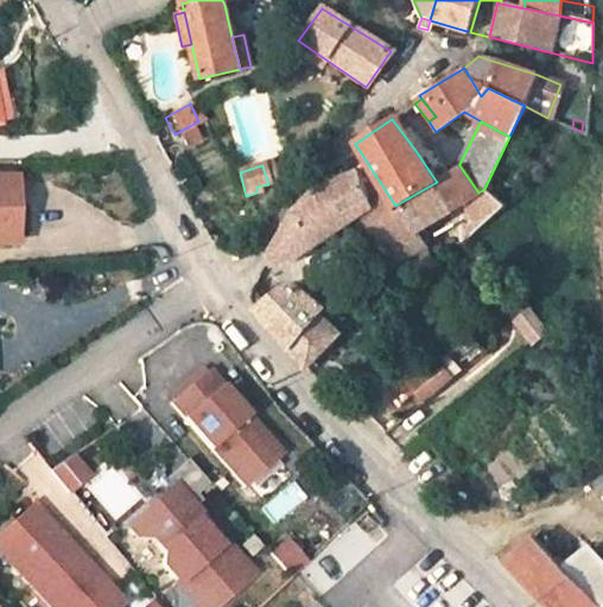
[(436,181),(437,182),(395,206),(416,233),(469,200),(486,216),(499,204),(484,189),(478,193),(459,165),(436,181)]
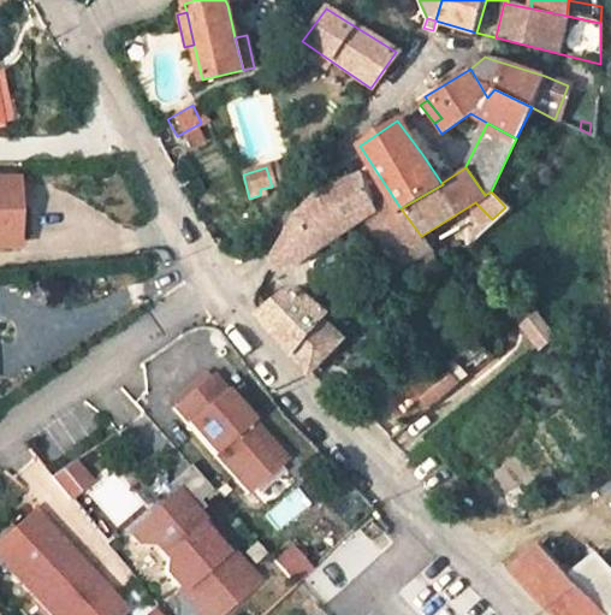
[(363,175),(318,190),(294,219),(278,247),(271,260),(277,268),(296,262),(366,217),(391,258),(367,271),(375,285),(399,271),(398,270),(431,249),(421,236),(401,208),(397,210),(387,196),(377,205),(363,175)]
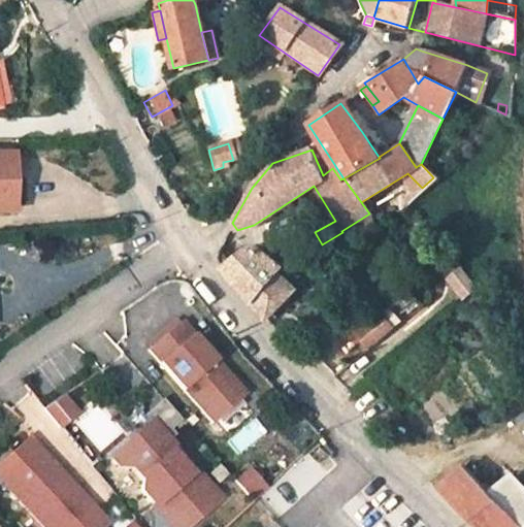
[(0,211),(8,212),(8,156),(0,155),(0,211)]
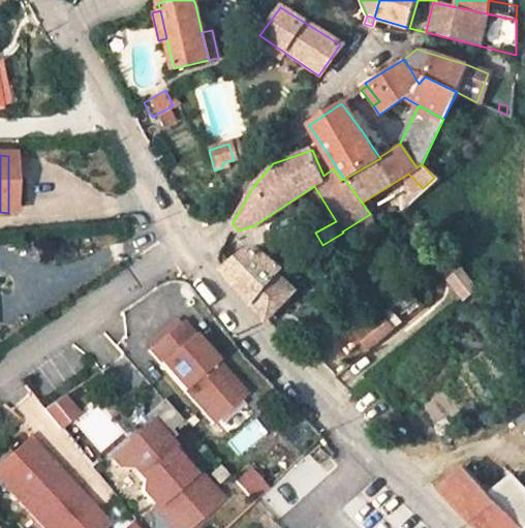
[(281,268),(253,244),(228,264),(222,269),(250,303),(276,274),(281,268)]
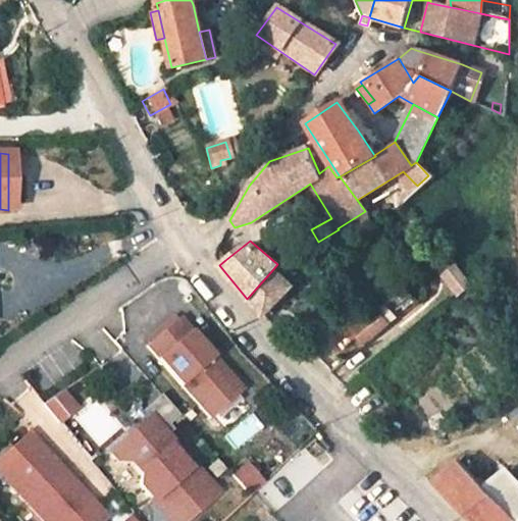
[(216,250),(215,254),(215,261),(219,265),(225,260),(216,250)]
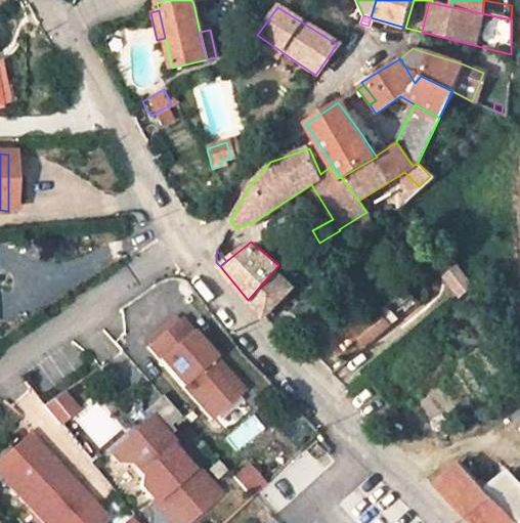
[(457,262),(439,275),(457,299),(473,286),(457,262)]
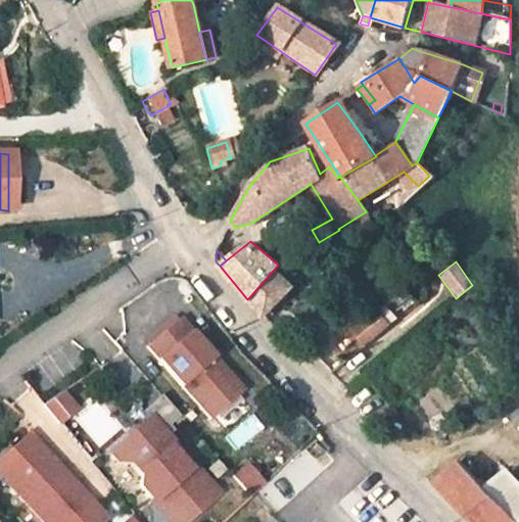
[(273,271),(247,299),(250,303),(263,315),(289,288),(273,271)]
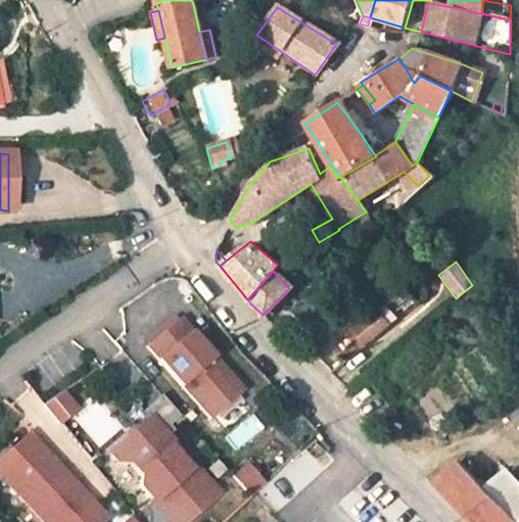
[(365,342),(389,323),(376,306),(352,326),(365,342)]
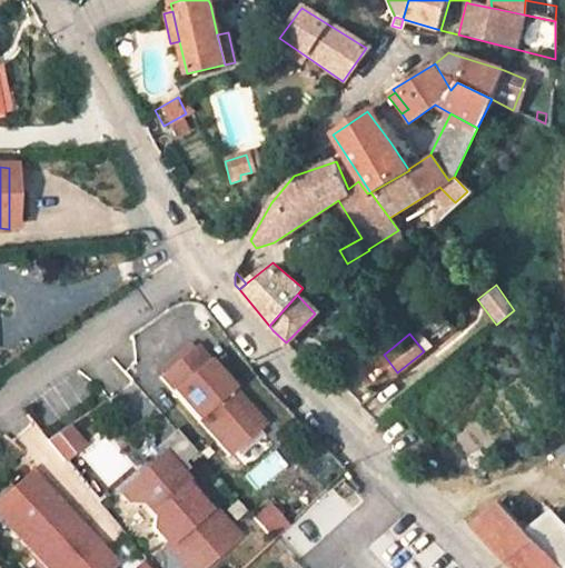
[(235,391),(198,347),(162,378),(229,459),(266,429),(248,408),(244,411),(230,395),(235,391)]
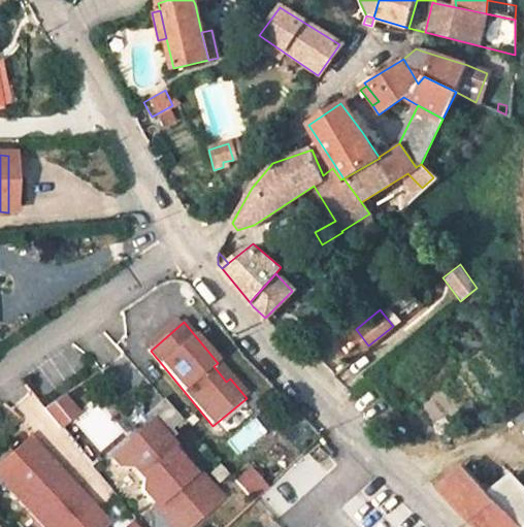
[(59,397),(39,410),(55,429),(73,416),(59,397)]
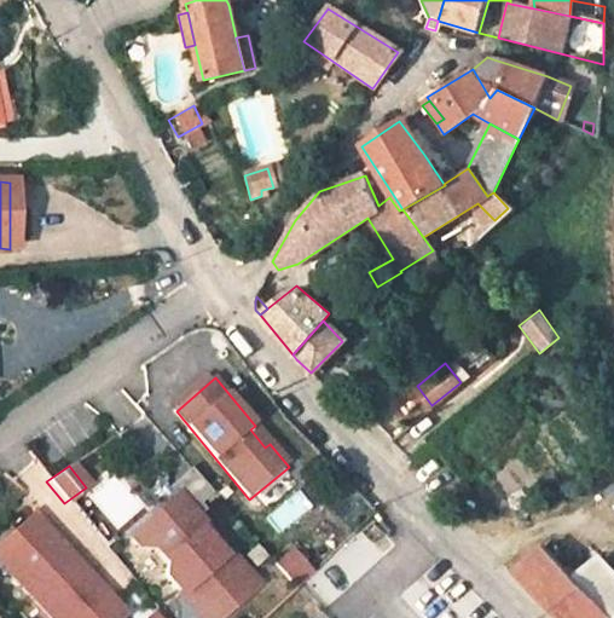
[(178,495),(191,510),(209,496),(187,472),(168,487),(157,474),(135,491),(155,514),(178,495)]
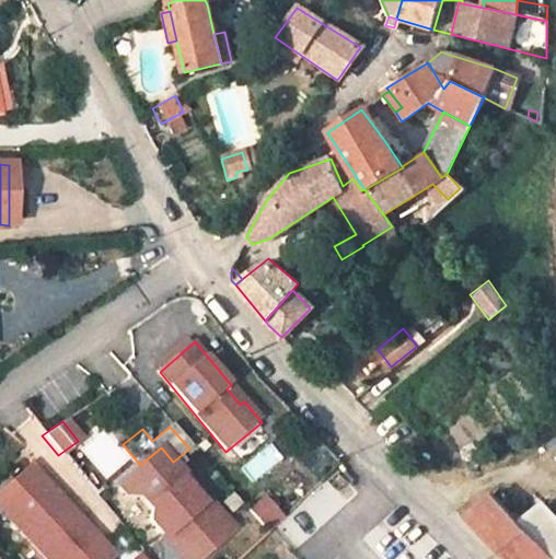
[(197,558),(231,532),(205,500),(200,504),(195,497),(182,480),(186,478),(173,462),(161,447),(140,465),(118,484),(126,493),(141,495),(150,505),(148,521),(161,536),(159,538),(174,558),(197,558)]
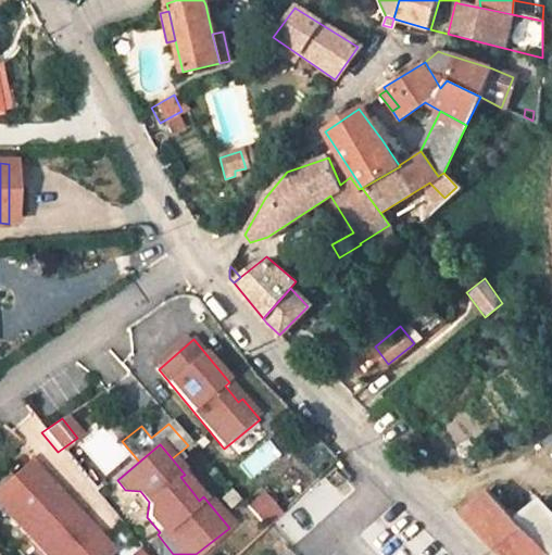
[(9,502),(37,476),(25,463),(0,486),(0,509),(8,518),(9,502)]
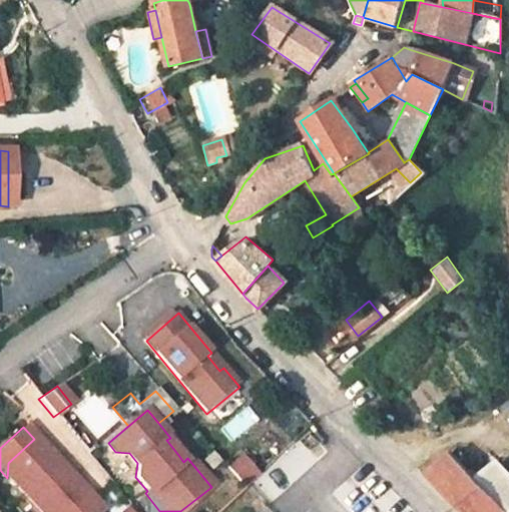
[(166,440),(178,455),(182,452),(170,438),(166,440)]
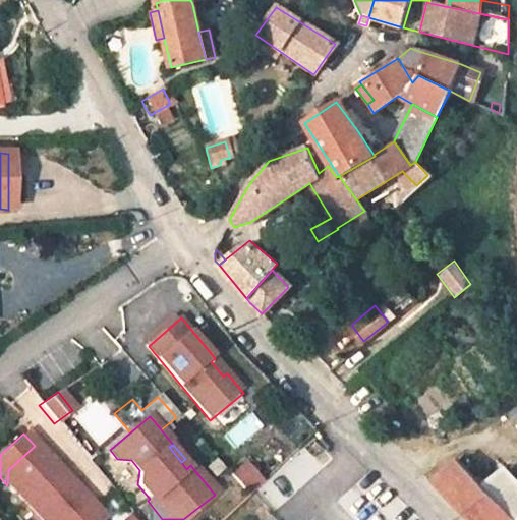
[(7,485),(40,519),(95,519),(67,490),(72,485),(35,446),(8,470),(7,485)]
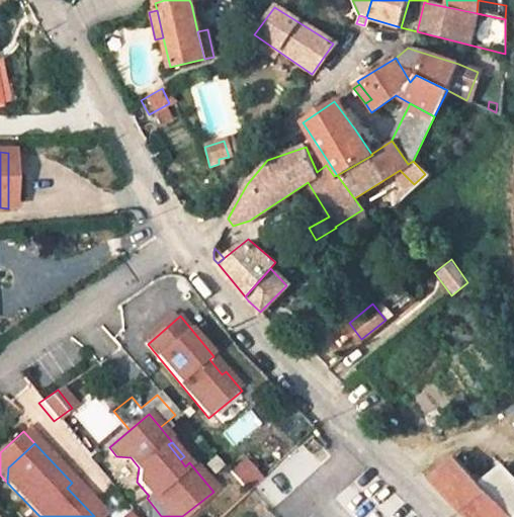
[(453,455),(427,479),(464,516),(513,516),(513,479),(499,464),(478,481),(453,455)]
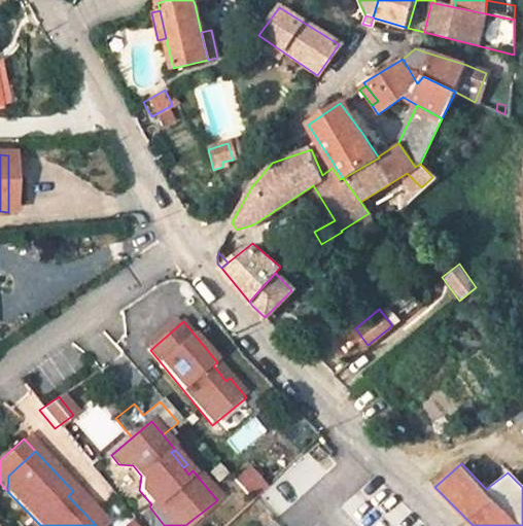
[(241,465),(227,478),(247,501),(262,488),(241,465)]
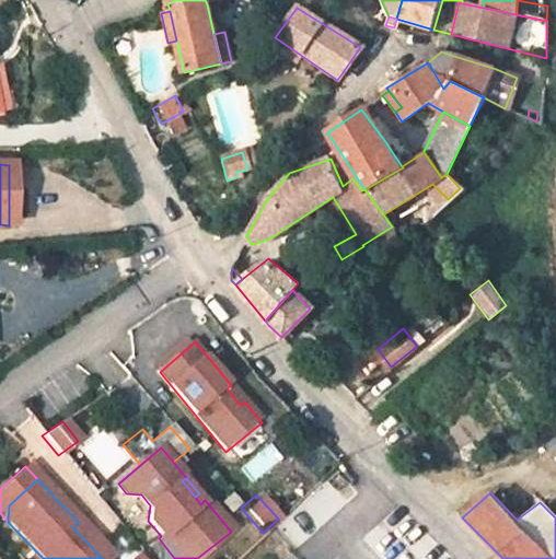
[(298,545),(307,532),(289,520),(279,533),(298,545)]
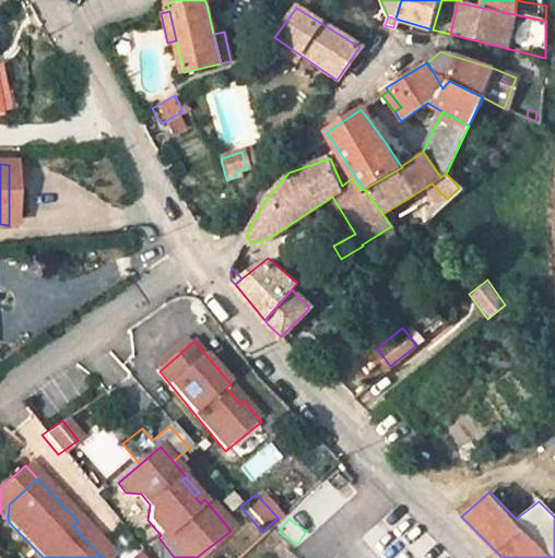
[(72,526),(102,557),(107,557),(109,556),(78,521),(72,526)]
